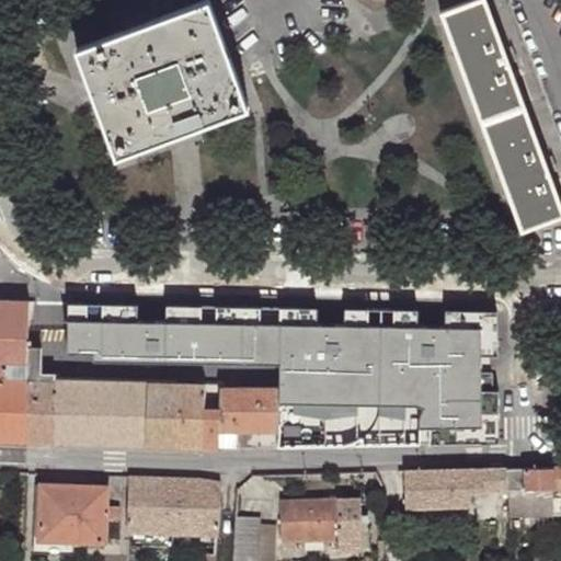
[(483,0),(474,0),(441,12),(482,124),(524,109),(503,53),(483,0)]
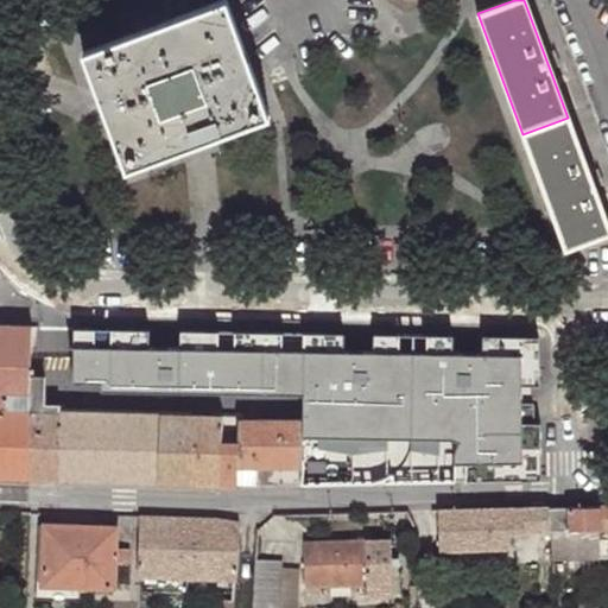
[(152,29),(124,39),(84,54),(127,169),(270,116),(227,2),(188,16),(152,29)]
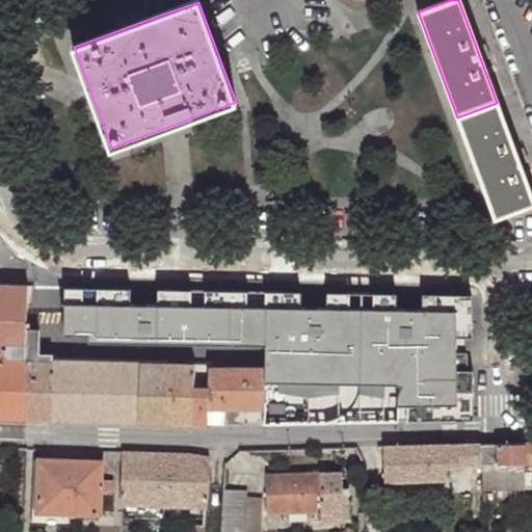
[(497,103),(457,117),(497,223),(531,210),(531,196),(515,153),(497,103)]
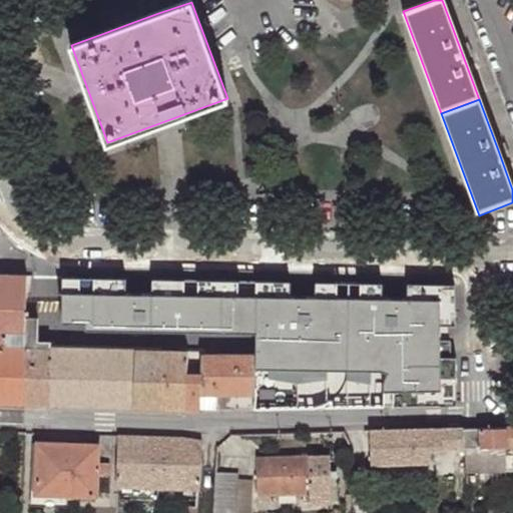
[(28,277),(0,275),(0,403),(24,405),(27,318),(28,277)]
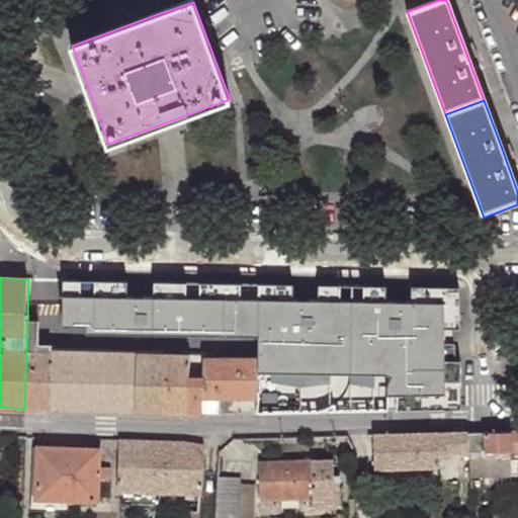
[(128,280),(63,278),(63,331),(224,335),(225,282),(155,280),(154,296),(128,296),(128,280)]
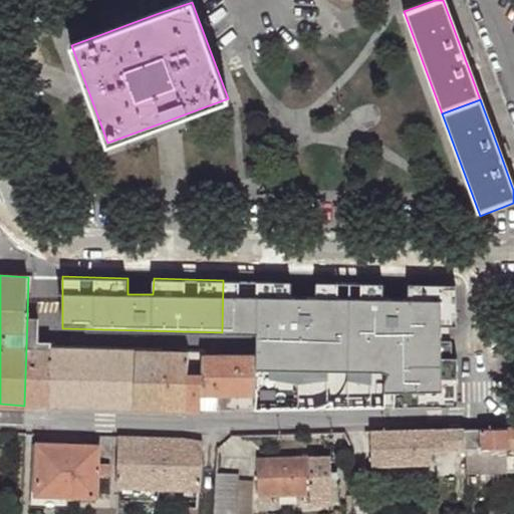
[(291,283),(223,280),(222,332),(222,357),(257,358),(257,409),(352,408),(353,283),(317,283),(316,300),(291,299),(291,283)]
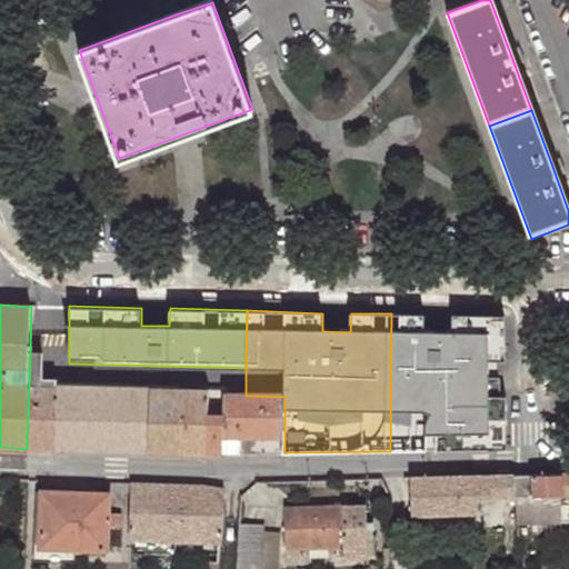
[(421,315),(391,313),(390,451),(508,450),(505,317),(449,316),(450,331),(425,330),(421,315)]
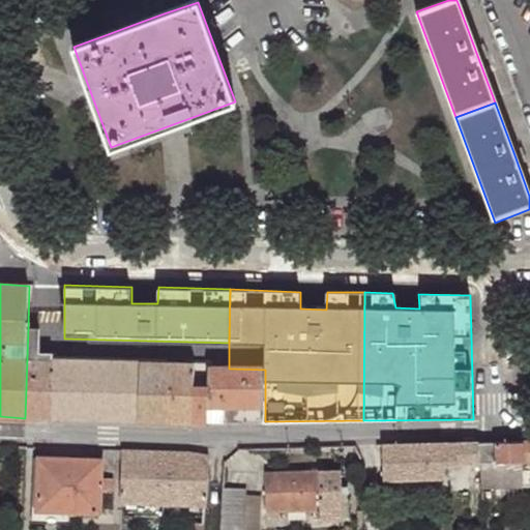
[(40,328),(28,328),(25,418),(139,420),(209,424),(212,367),(211,363),(64,360),(64,353),(40,353),(40,328)]
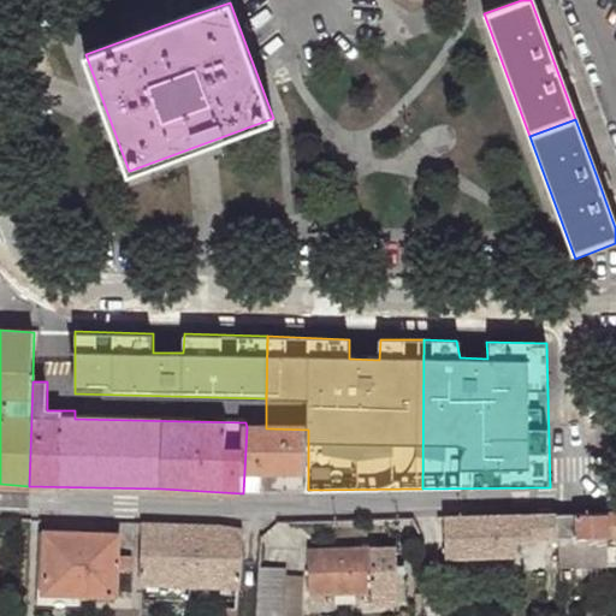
[(266,428),(247,427),(243,493),(308,490),(308,430),(266,428)]
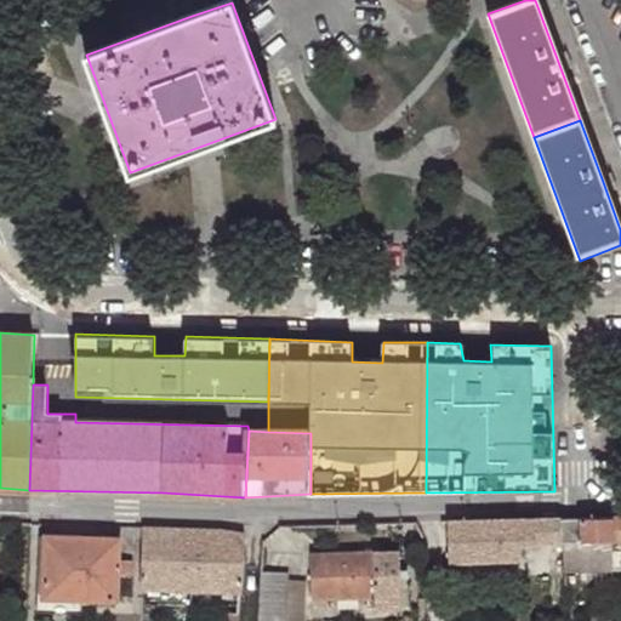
[(564,543),(565,570),(620,569),(620,518),(563,519),(564,543)]
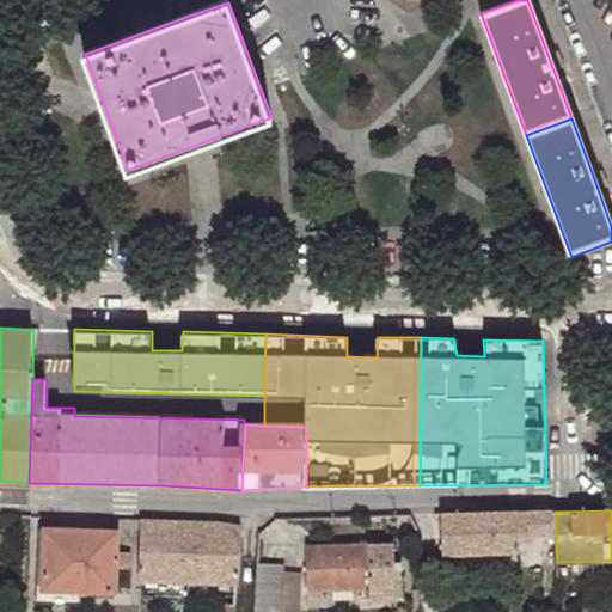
[(515,538),(556,536),(555,512),(444,515),(445,554),(515,552),(515,538)]
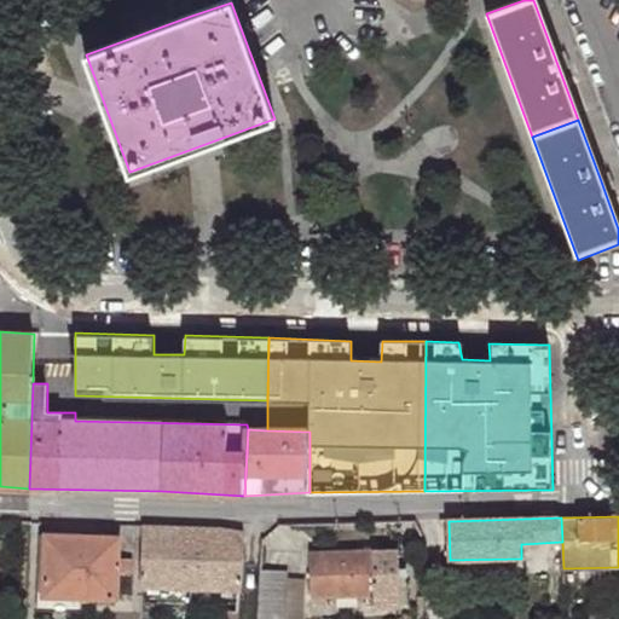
[(194,590),(197,528),(144,526),(142,589),(194,590)]
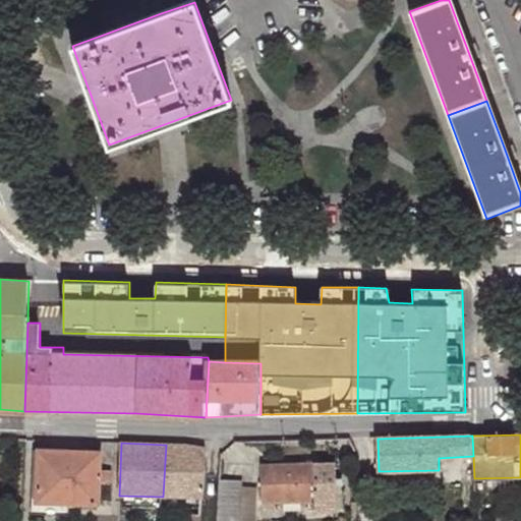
[(166,445),(163,497),(204,499),(206,449),(189,446),(166,445)]
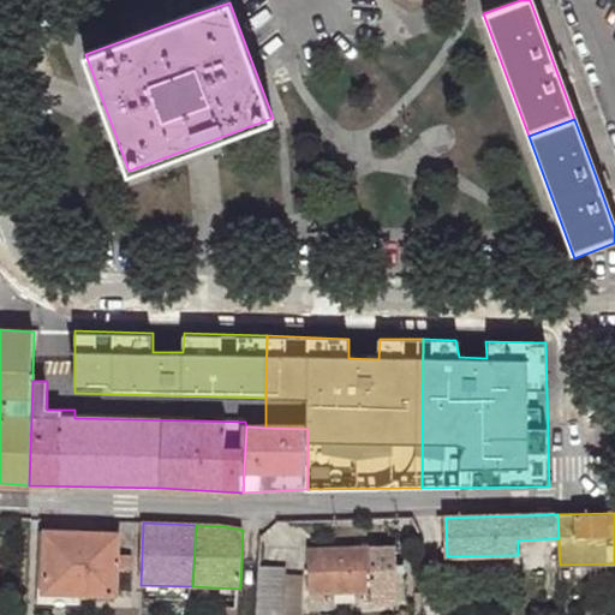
[(46,593),(82,595),(117,596),(117,571),(130,572),(131,559),(118,557),(119,536),(48,532),(46,593)]
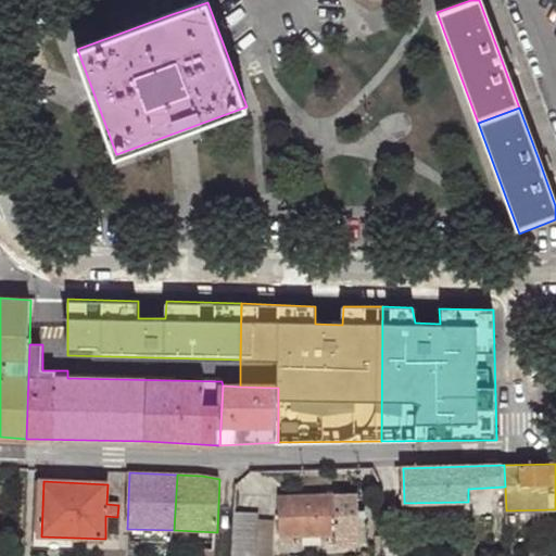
[(337,547),(359,546),(358,495),(278,496),(279,536),(337,534),(337,547)]
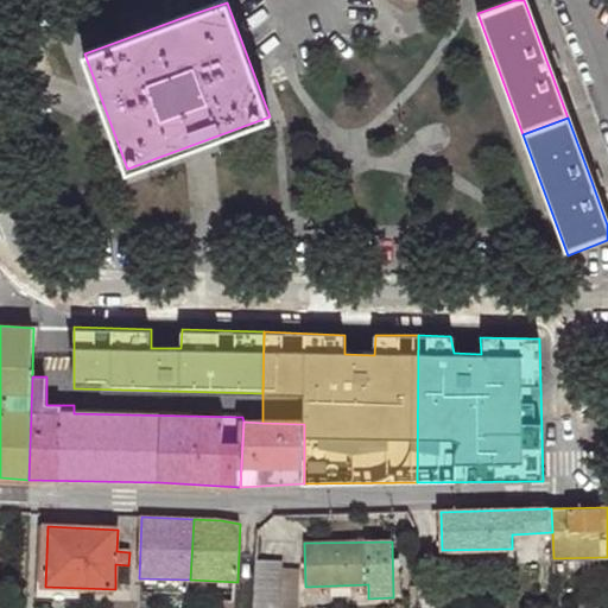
[(257,559),(253,607),(280,607),(284,561),(257,559)]
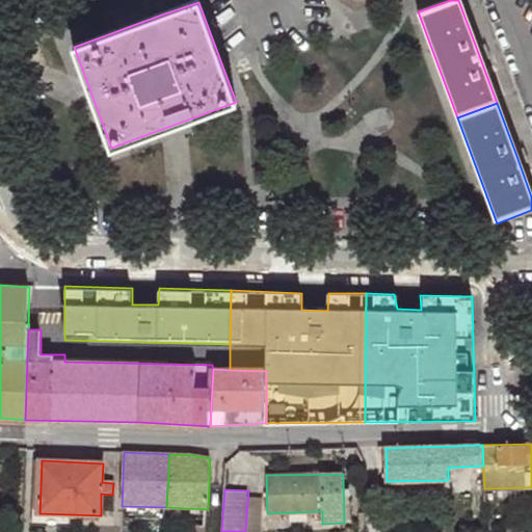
[(71,526),(71,514),(40,513),(38,526),(71,526)]
